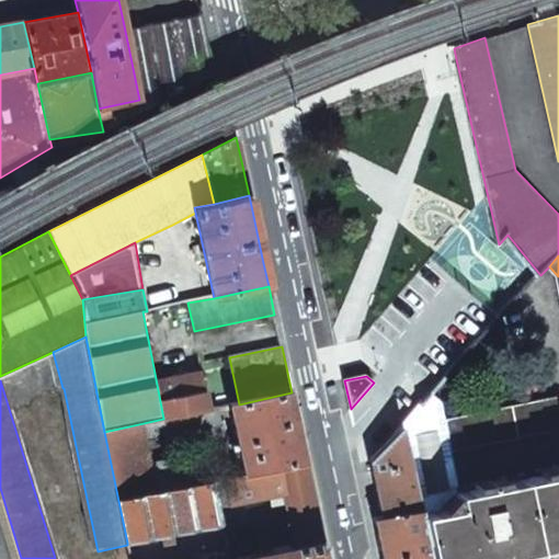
[(160,401),(163,419),(174,418),(210,410),(206,391),(160,401)]
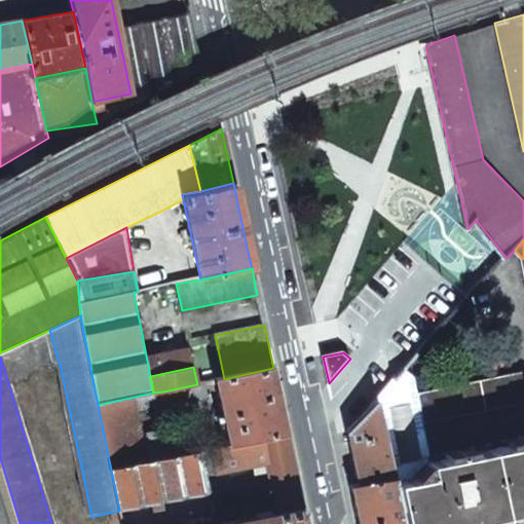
[(224,421),(229,446),(263,440),(288,435),(283,409),(273,368),(224,379),(217,380),(224,416),(224,421)]
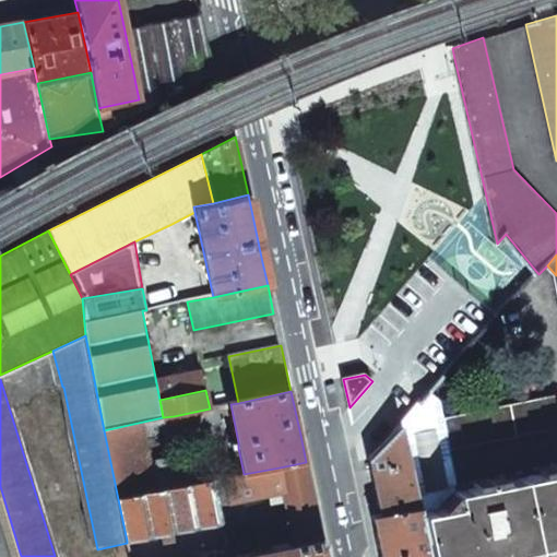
[(400,422),(418,509),(419,514),(459,507),(455,494),(459,493),(458,486),(450,449),(445,418),(441,401),(430,392),(421,403),(417,401),(400,422)]
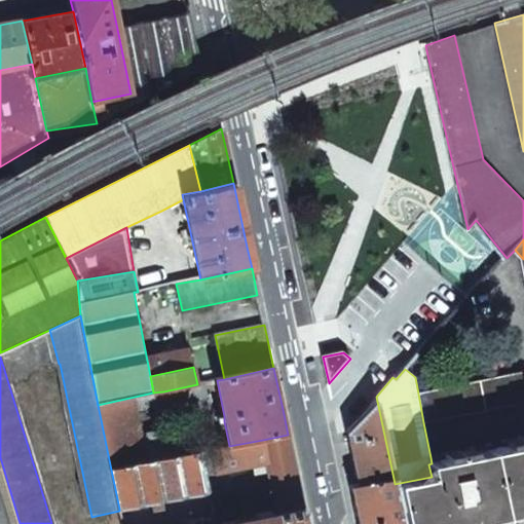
[(523,372),(418,394),(423,422),(523,401),(523,372)]
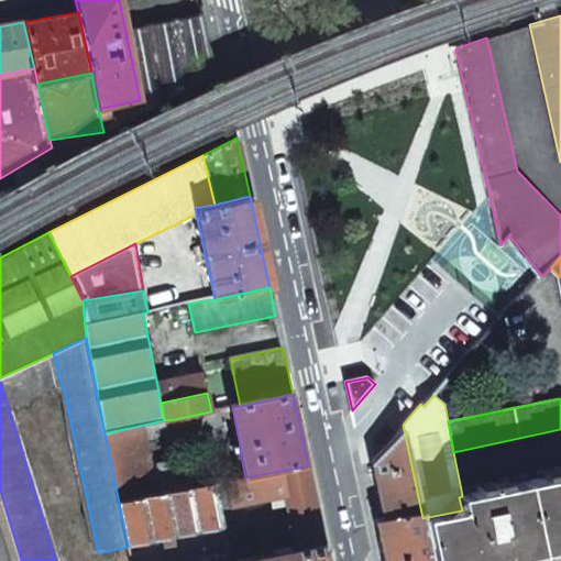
[(178,435),(180,444),(226,436),(220,409),(211,411),(175,419),(178,435)]
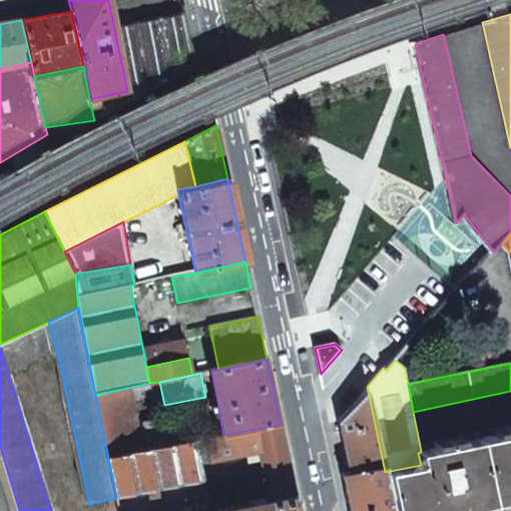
[(131,387),(134,402),(162,396),(159,382),(149,383),(131,387)]
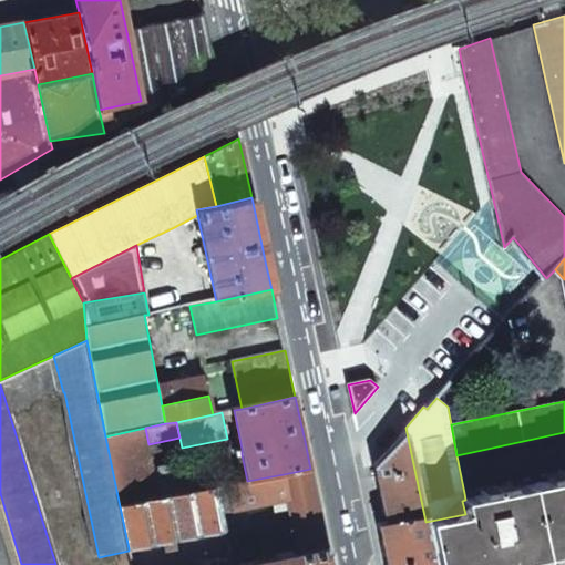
[(105,437),(120,506),(196,491),(191,463),(161,469),(162,476),(155,478),(149,444),(145,428),(105,437)]
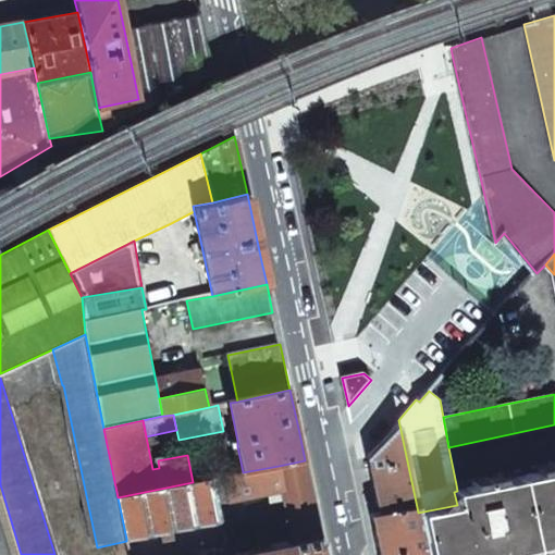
[(381,514),(381,515),(417,507),(398,420),(367,455),(380,509),(381,514)]
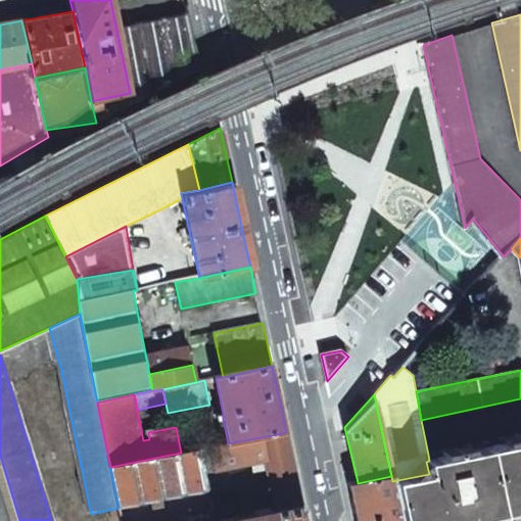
[(264,462),(265,468),(269,467),(293,462),(286,432),(262,437),(267,461),(264,462)]
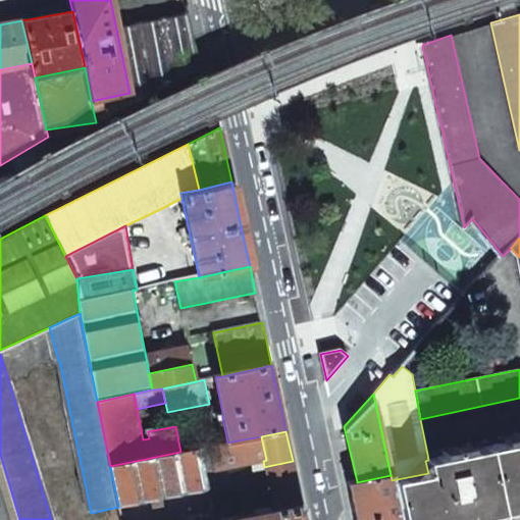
[(519,433),(427,454),(428,460),(519,439),(519,433)]
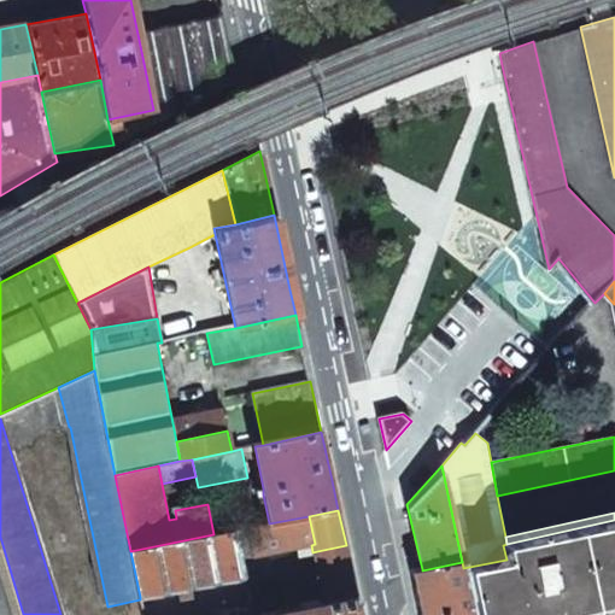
[(250,527),(255,556),(311,545),(315,544),(309,516),(269,523),(250,527)]
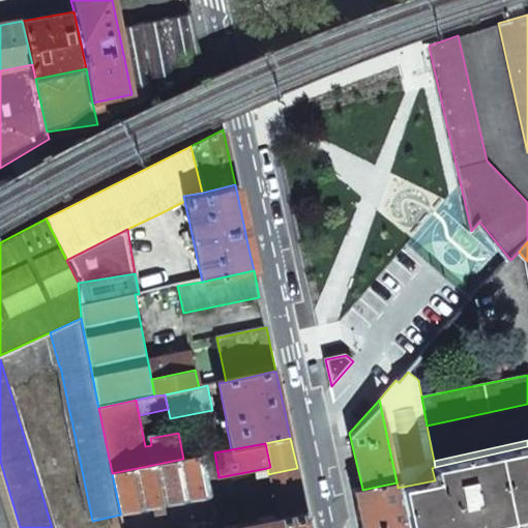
[(398,488),(407,527),(511,527),(527,524),(527,446),(435,467),(432,468),(435,480),(398,488)]
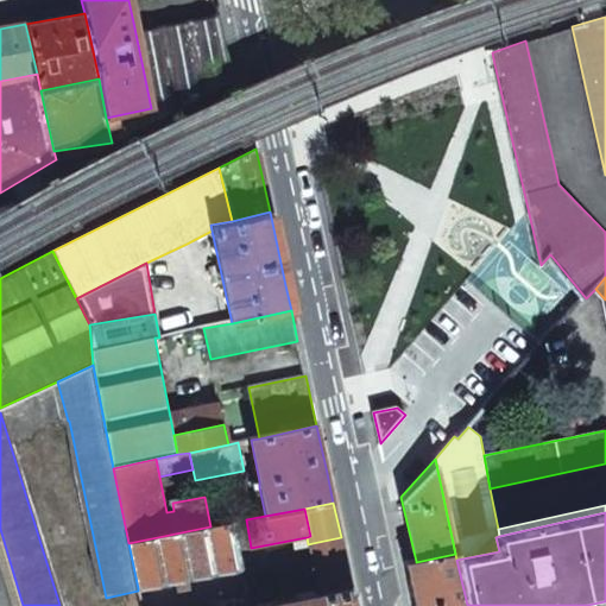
[(128,543),(138,588),(176,581),(177,589),(188,587),(187,579),(241,567),(232,523),(210,526),(128,543)]
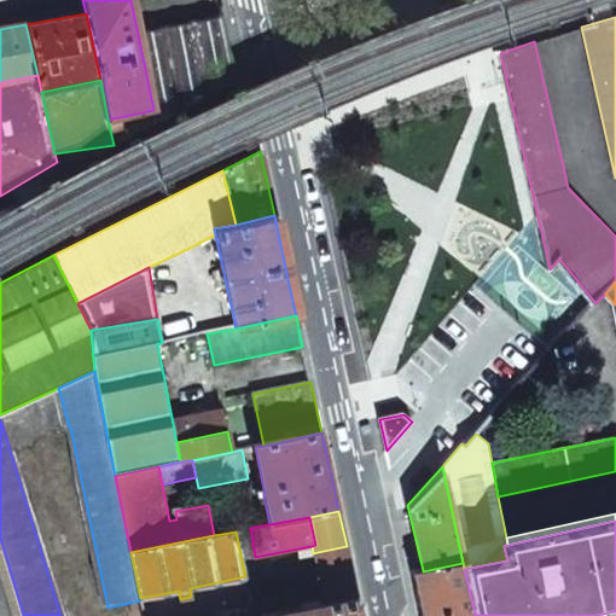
[(23,615),(0,538),(0,615),(23,615)]
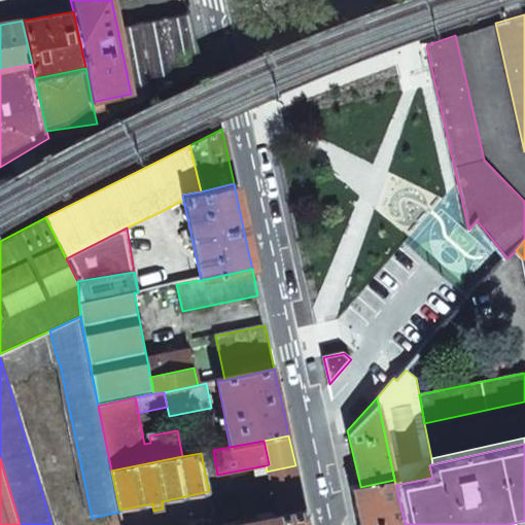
[(271,470),(280,516),(305,511),(295,465),(271,470)]
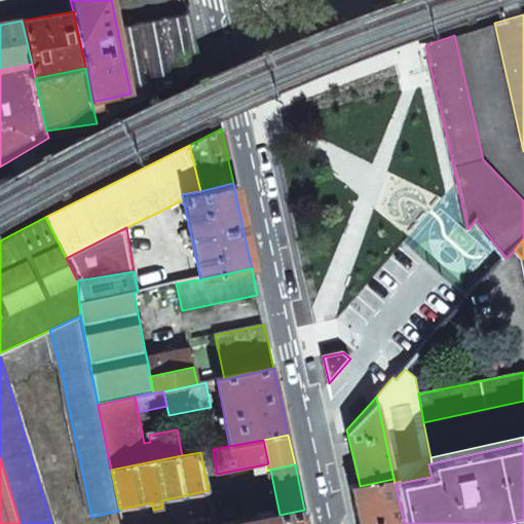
[(404,523),(395,484),(394,479),(360,486),(360,485),(351,487),(360,523),(404,523)]
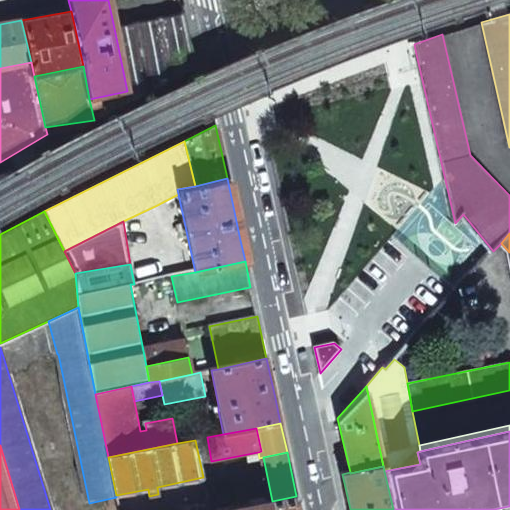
[(210,509),(203,477),(157,487),(158,494),(149,496),(148,489),(116,495),(116,497),(116,499),(118,509),(210,509)]
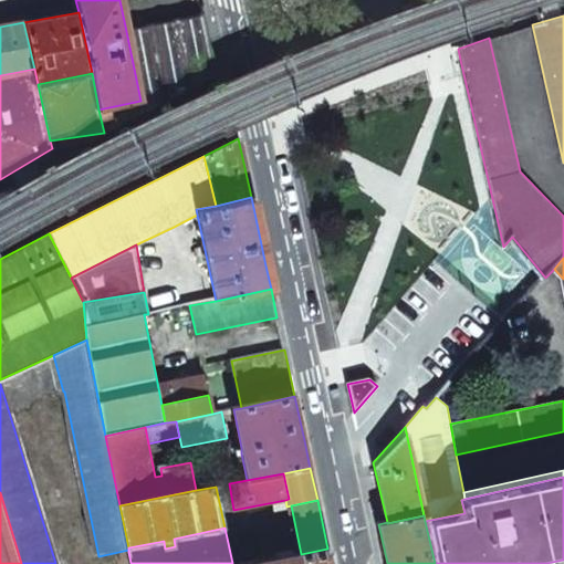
[(331,563),(327,549),(251,563),(331,563)]
